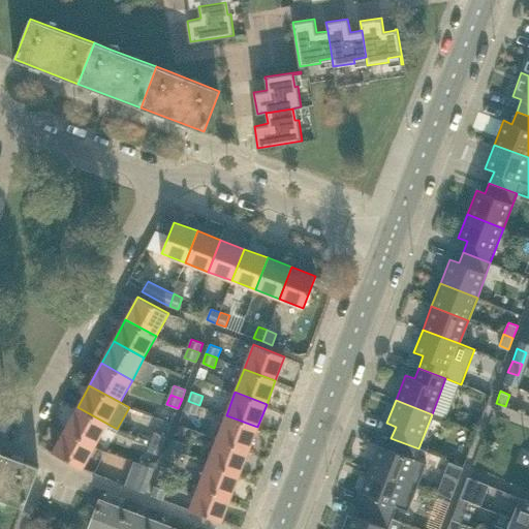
[(195,414),(199,405),(188,401),(184,410),(195,414)]
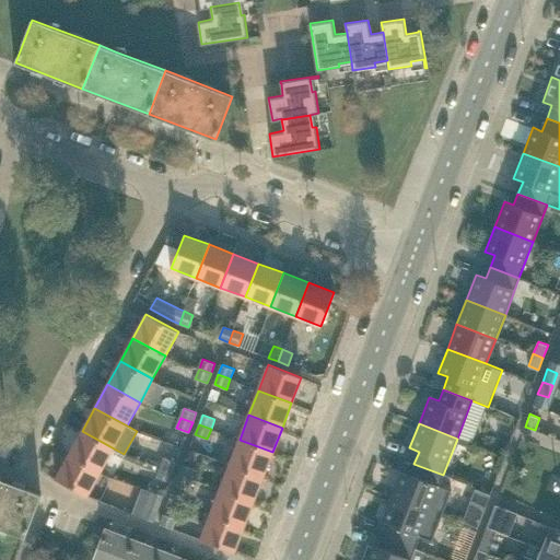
[(102,473),(114,448),(82,431),(69,455),(102,473)]
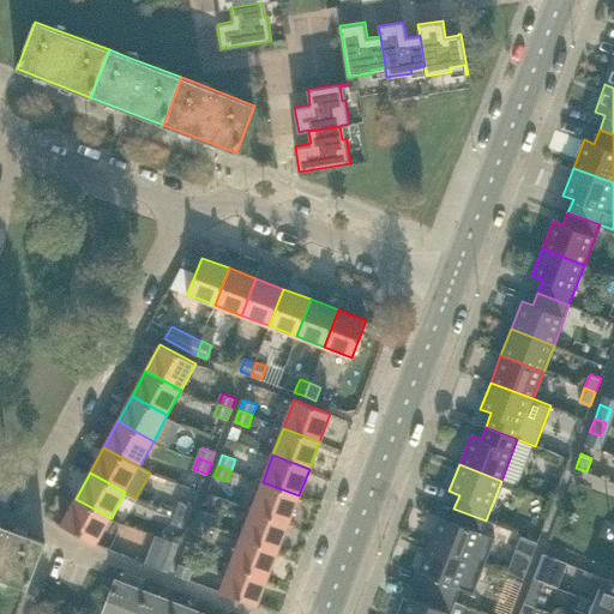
[(288,523),(299,495),(263,482),(252,510),(288,523)]
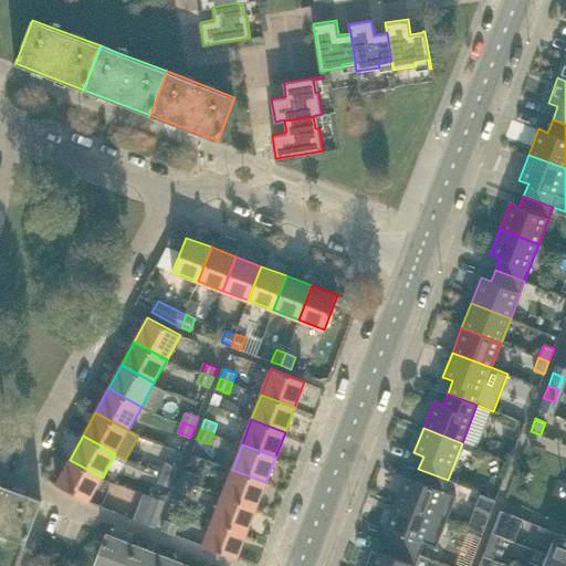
[(88,502),(103,478),(70,460),(56,484),(88,502)]
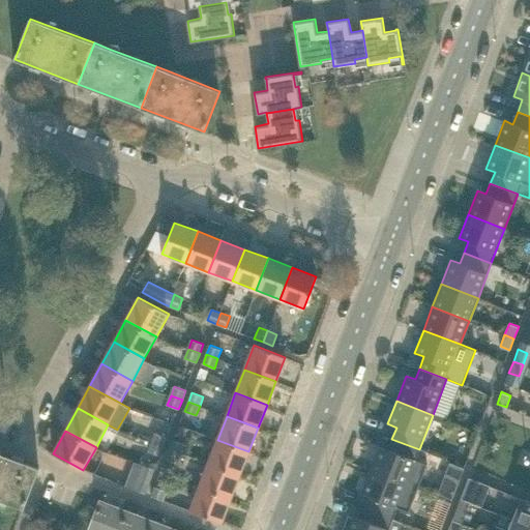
[(153,442),(164,447),(168,438),(156,433),(153,442)]
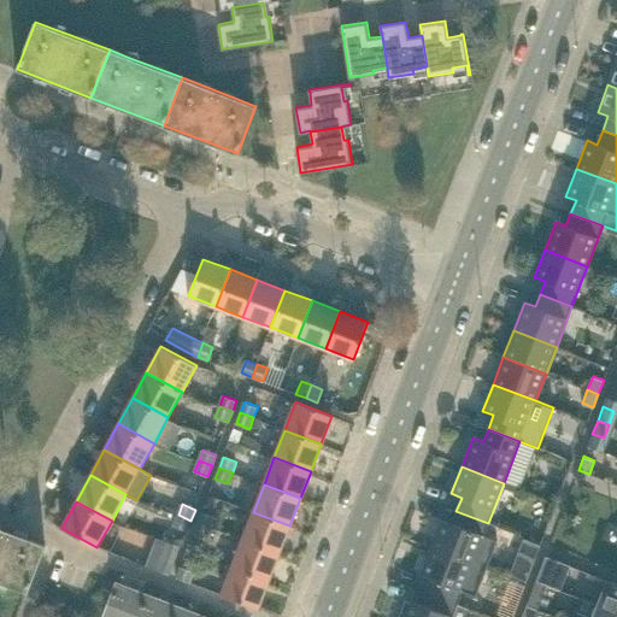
[(199,522),(212,528),(216,516),(203,511),(199,522)]
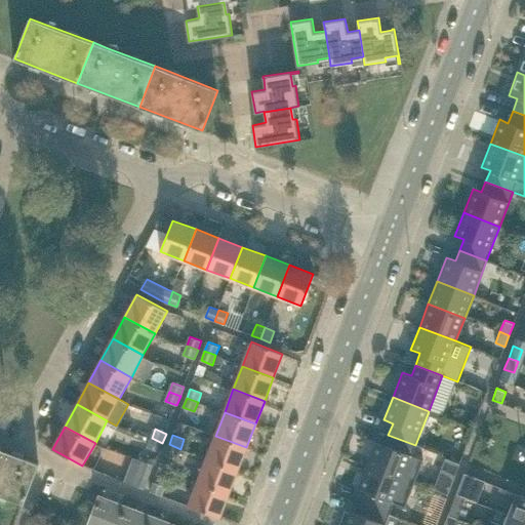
[(375,441),(366,466),(413,484),(423,459),(412,455),(415,445),(388,435),(384,444),(375,441)]
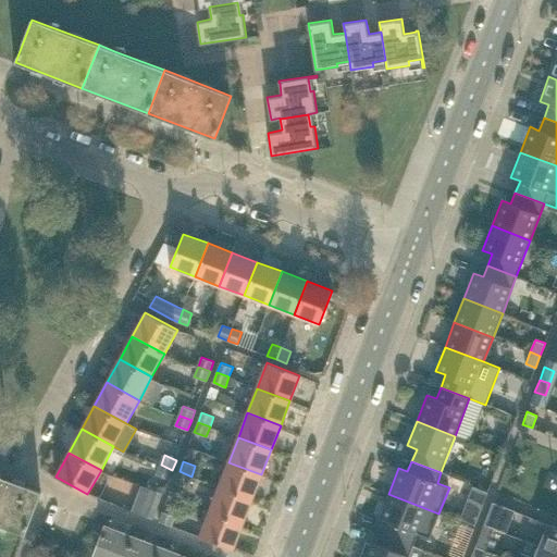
[(252,499),(261,474),(229,462),(219,486),(252,499)]
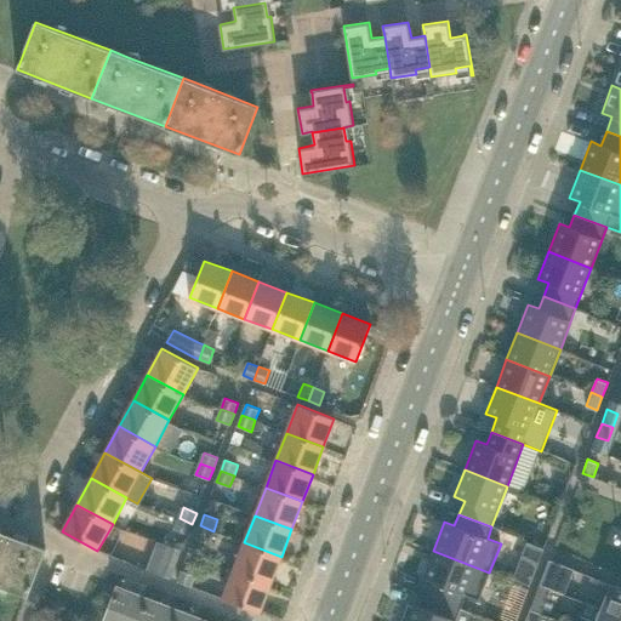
[(188,534),(192,524),(180,518),(175,529),(188,534)]
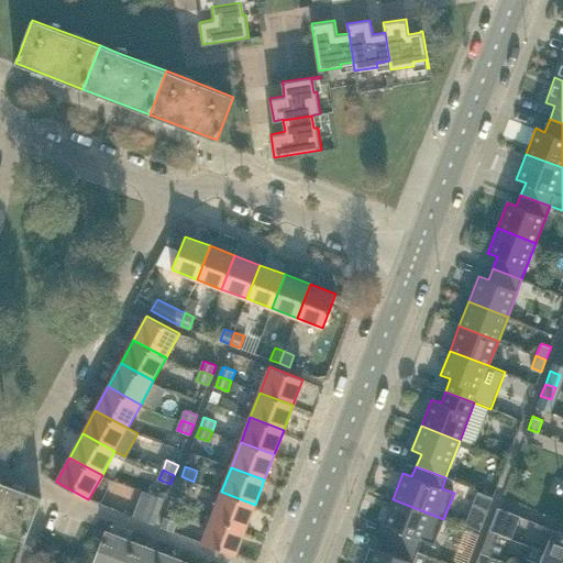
[(189,492),(194,482),(181,476),(177,486),(189,492)]
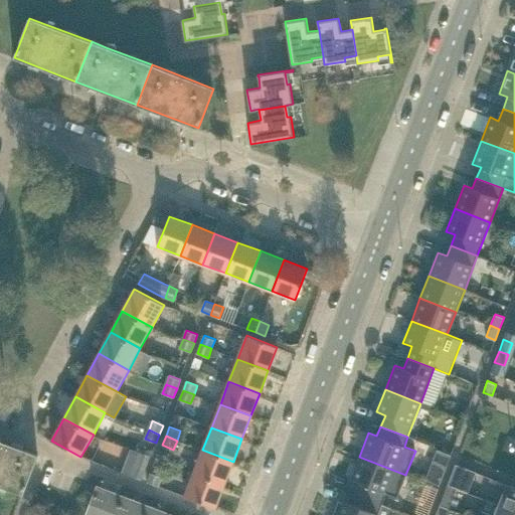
[(2,441),(0,439),(0,485),(23,494),(38,455),(11,444),(13,440),(4,437),(2,441)]
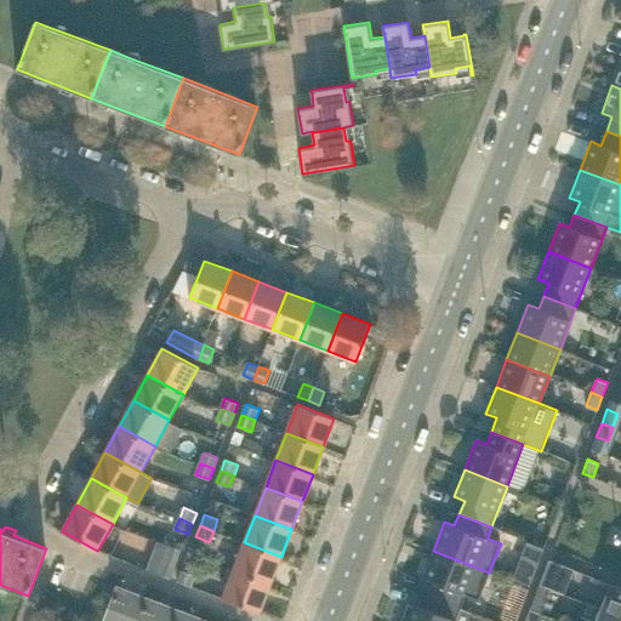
[(151,558),(147,570),(158,574),(171,579),(176,568),(182,551),(158,541),(151,558)]
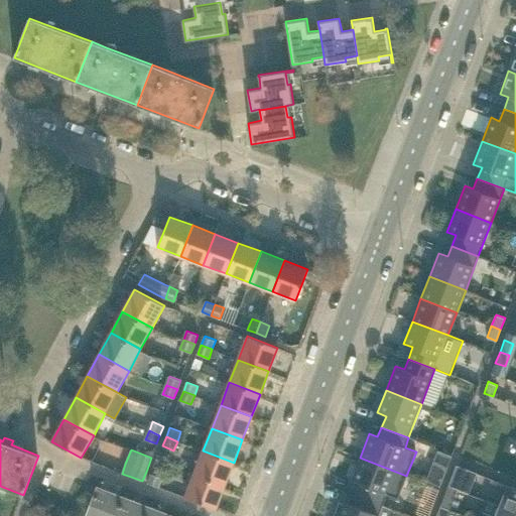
[(225,485),(234,463),(203,450),(194,474),(225,485)]
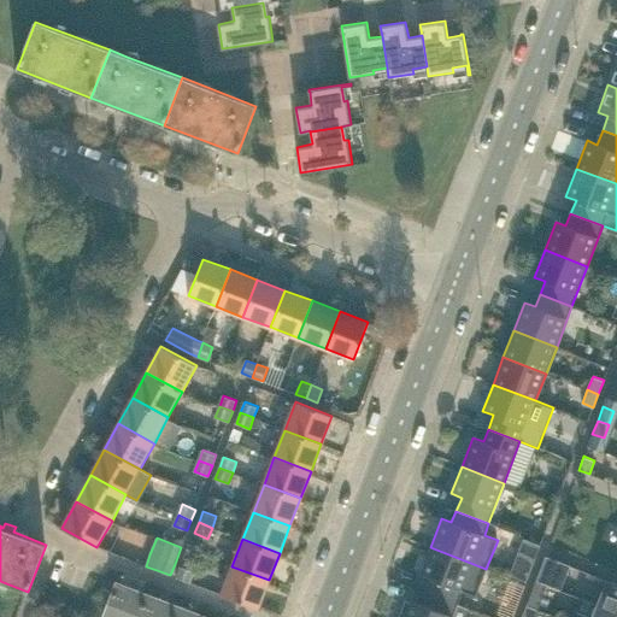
[(425,592),(457,604),(463,591),(476,595),(486,569),(430,547),(419,574),(430,579),(425,592)]
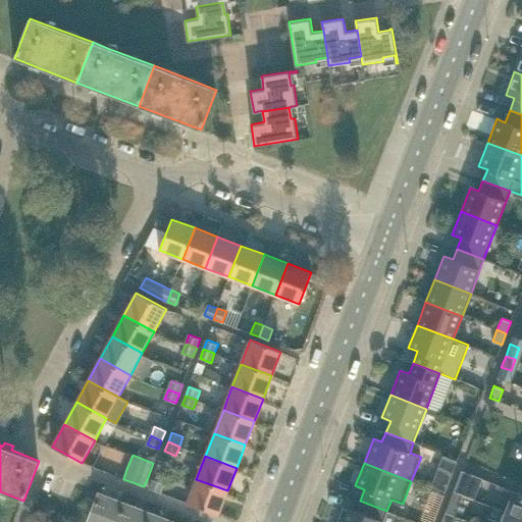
[(471,473),(462,470),(457,481),(466,485),(471,473)]
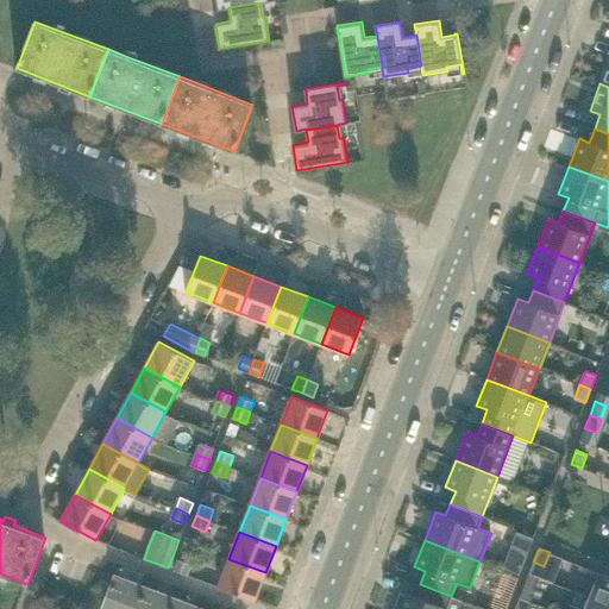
[(193,565),(180,559),(175,570),(188,576),(193,565)]
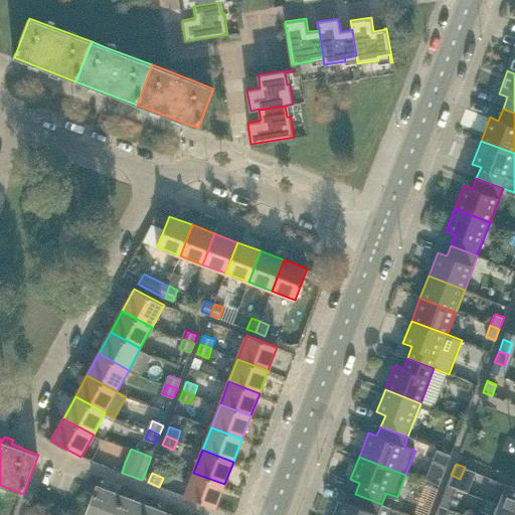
[(215,508),(224,484),(193,473),(184,496),(215,508)]
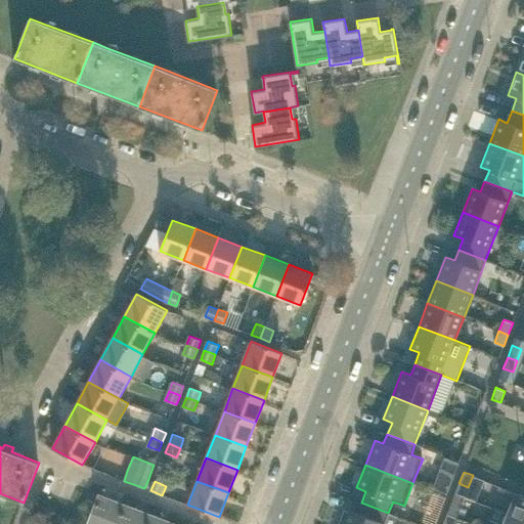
[(523,494),(515,491),(507,513),(523,519),(523,494)]
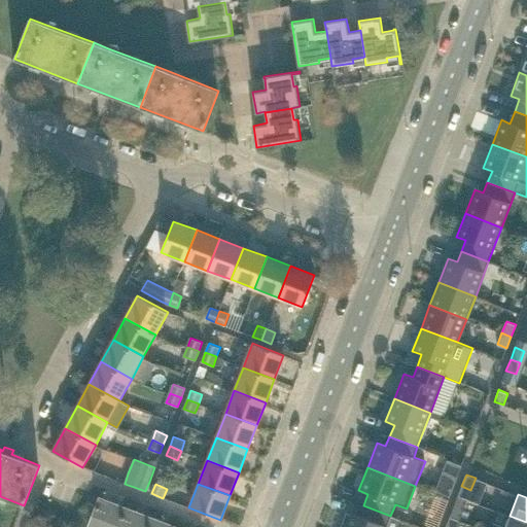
[(458,496),(450,517),(459,520),(467,499),(458,496)]
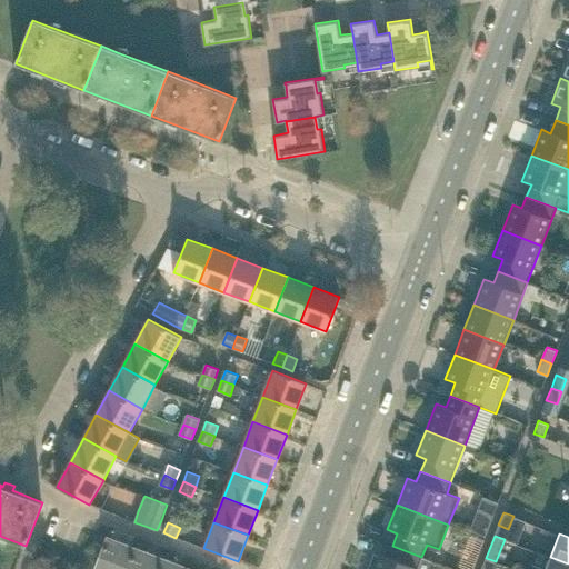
[(120,543),(121,542),(108,537),(95,568),(128,568),(136,548),(135,548),(135,549),(120,543)]
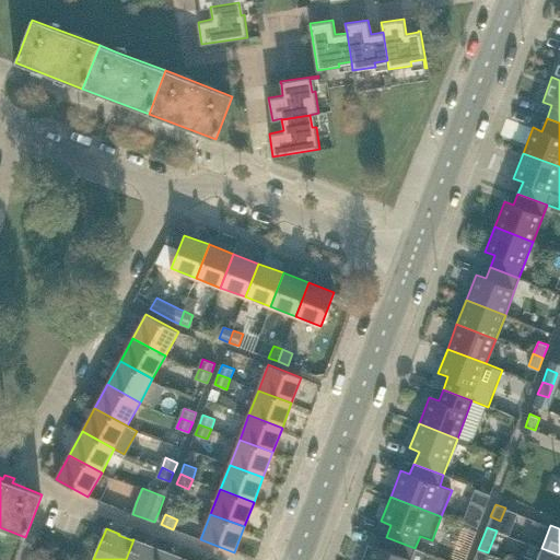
[(410,559),(415,548),(386,537),(382,548),(372,544),(372,546),(368,545),(362,559),(364,559),(410,559)]
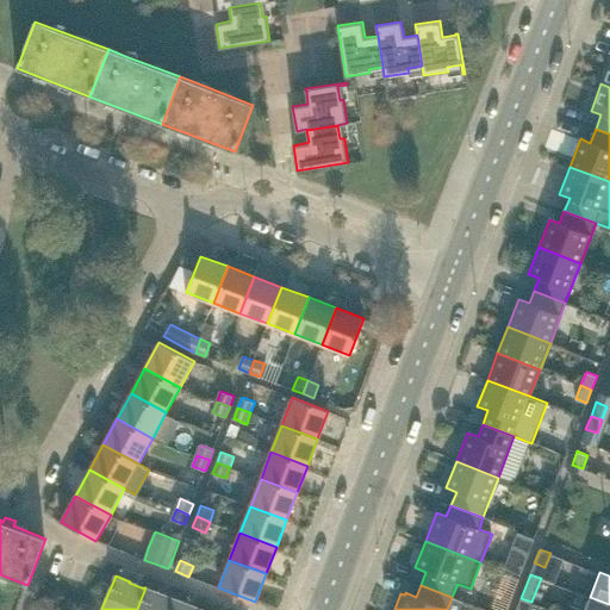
[(159,595),(160,593),(145,587),(137,609),(172,609),(176,599),(175,599),(174,601),(159,595)]
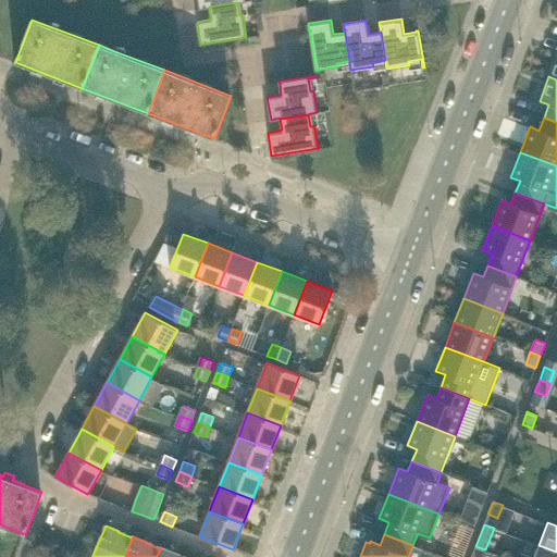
[(533,556),(556,556),(556,552),(539,545),(533,556)]
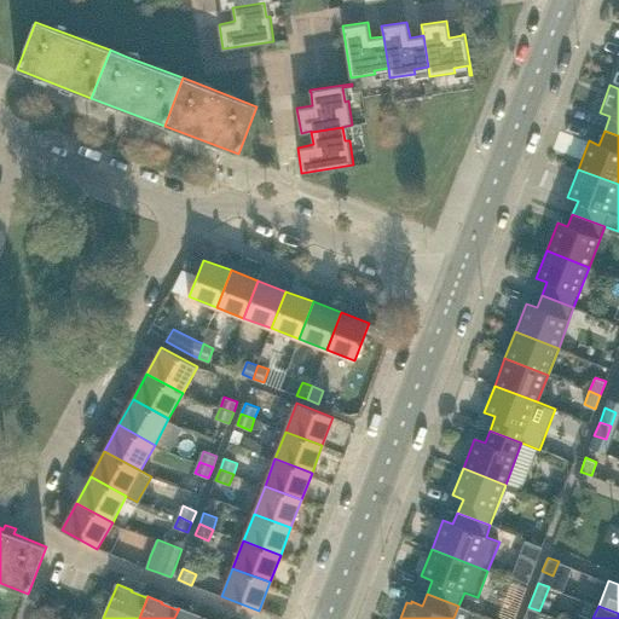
[(528,607),(522,618),(536,618),(539,611),(528,607)]
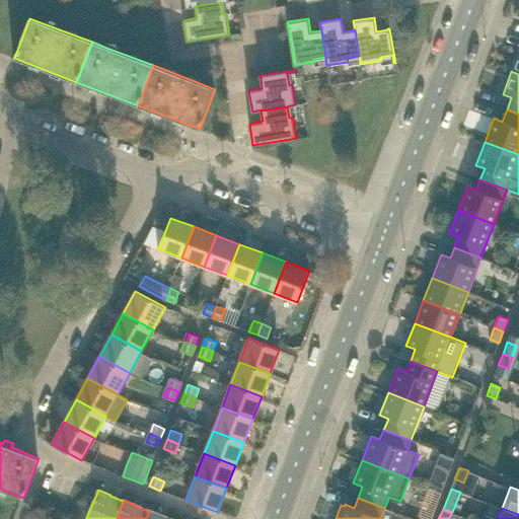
[(168,518),(160,516),(161,514),(150,510),(146,518),(168,518)]
